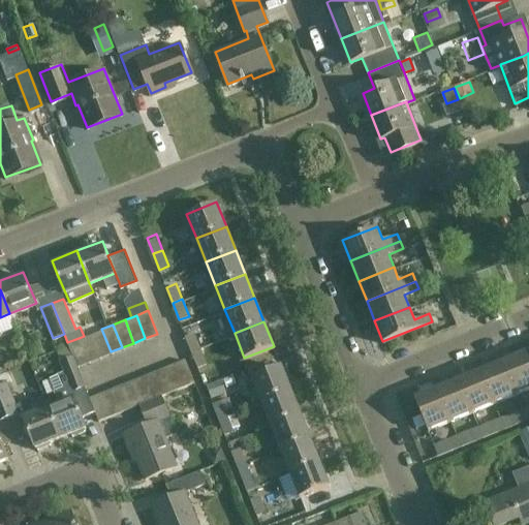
[(111,351),(101,329),(90,334),(99,357),(111,351)]
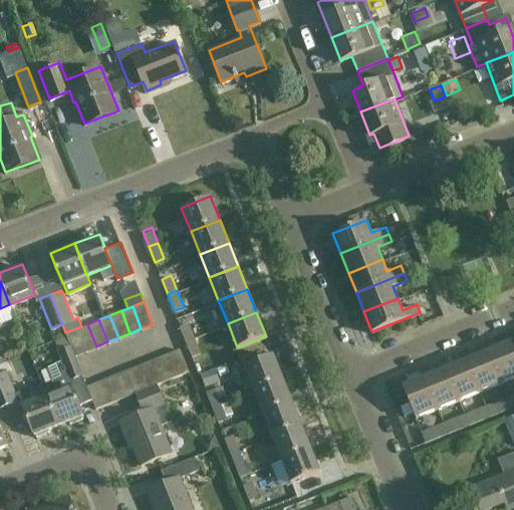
[(179,323),(186,340),(195,336),(189,319),(179,323)]
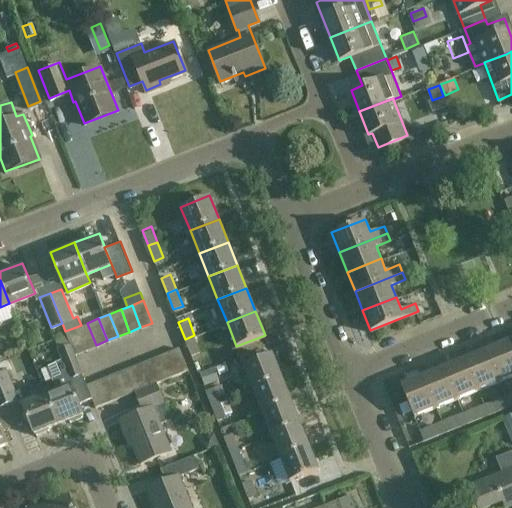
[(96,345),(87,323),(81,325),(76,327),(85,349),(96,345)]
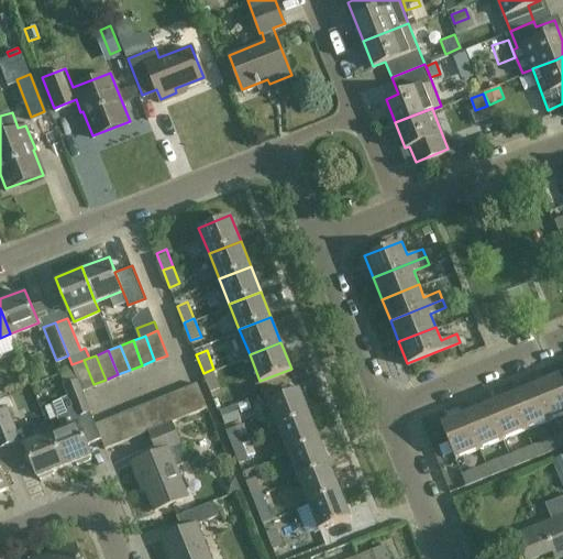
[(94,384),(84,360),(72,364),(73,368),(77,376),(81,388),(94,384)]
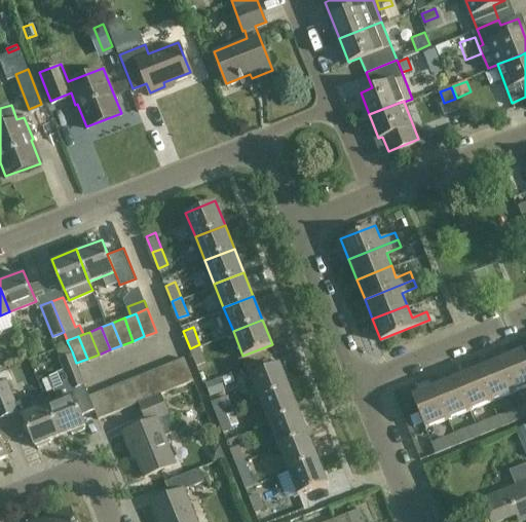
[(68,343),(57,347),(60,357),(72,351),(68,343)]
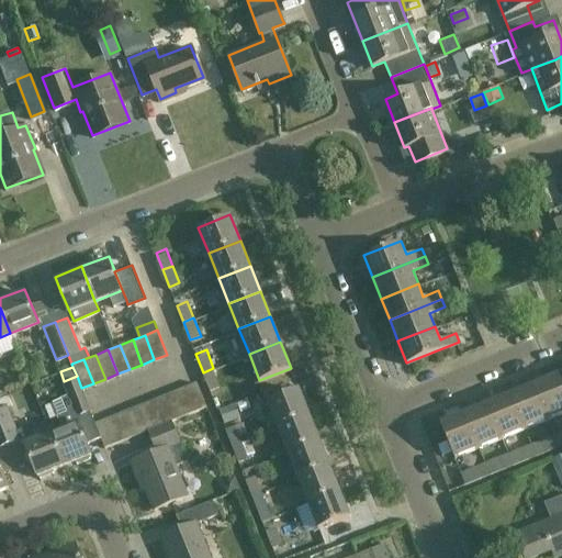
[(221,387),(213,368),(203,372),(211,390),(221,387)]
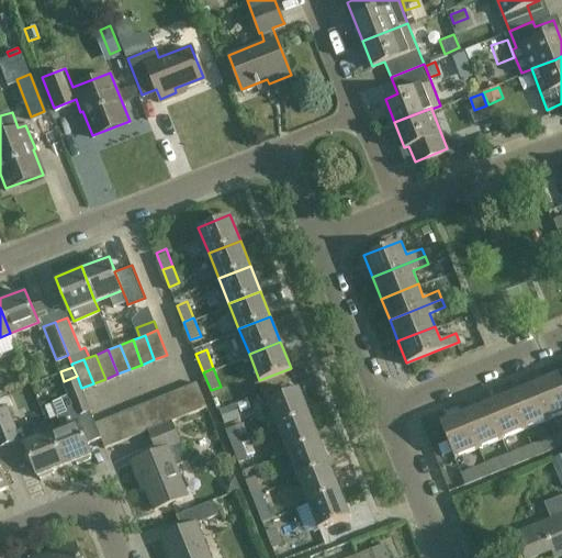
[(561,383),(558,372),(534,382),(548,417),(561,411),(561,383)]
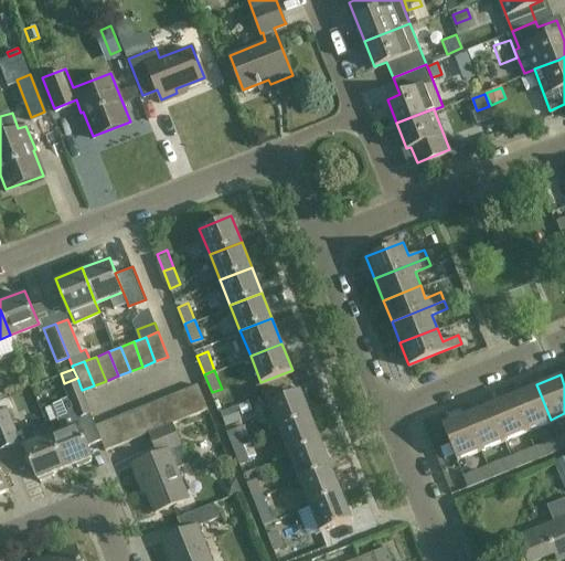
[(64,383),(63,383),(68,395),(68,397),(77,417),(91,412),(82,390),(77,378),(64,383)]
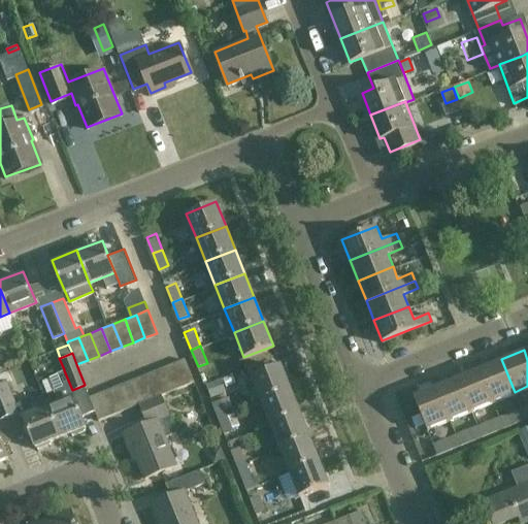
[(193,381),(184,357),(173,362),(183,385),(193,381)]
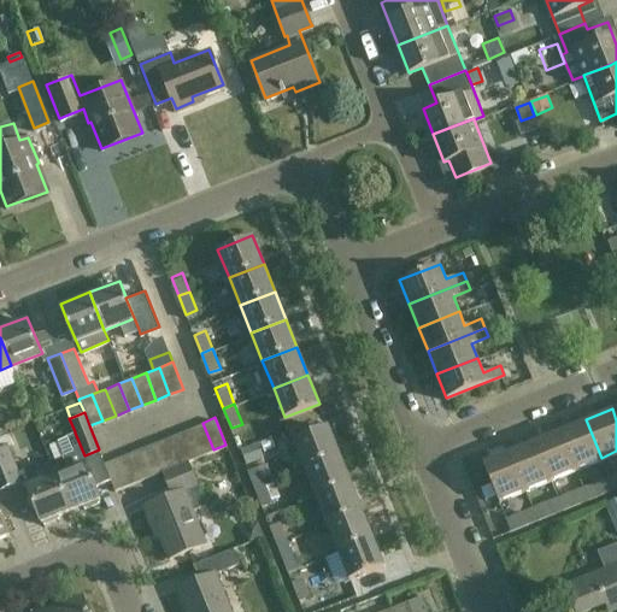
[(601,458),(586,419),(560,429),(576,468),(601,458)]
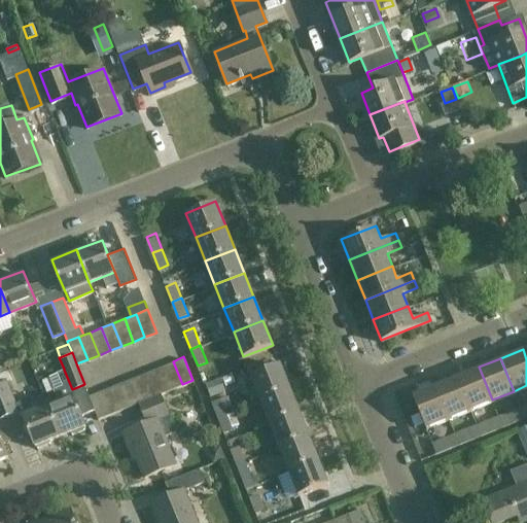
[(182,384),(173,361),(162,365),(171,388),(182,384)]
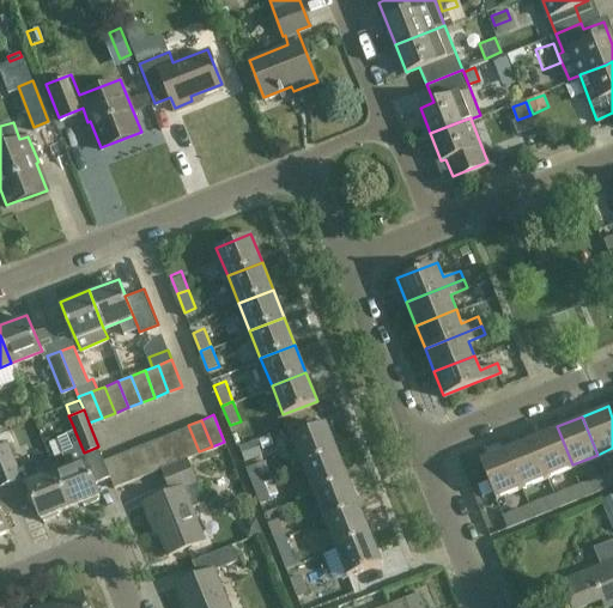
[(291,436),(303,463),(337,450),(326,421),(291,436)]
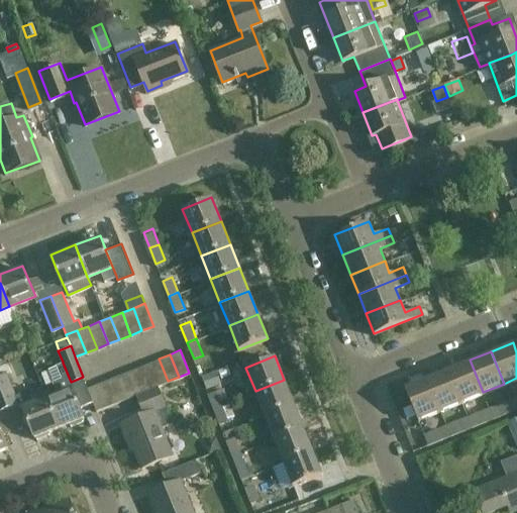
[(168,381),(159,358),(148,363),(158,385),(168,381)]
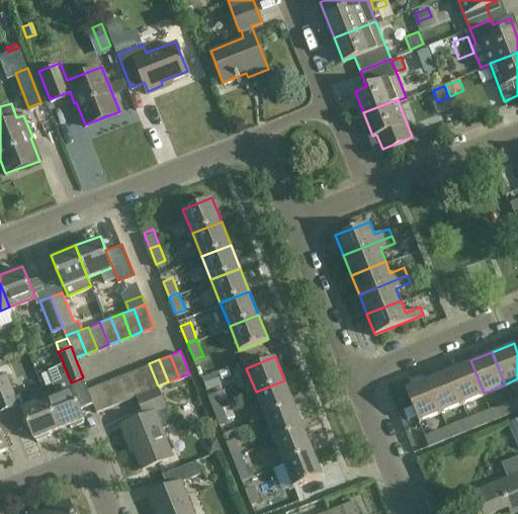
[(7,360),(0,363),(0,389),(7,408),(18,403),(6,373),(11,371),(7,360)]
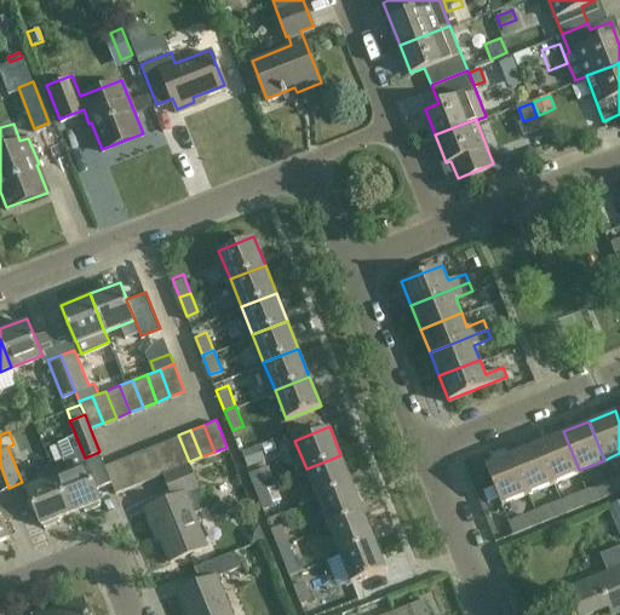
[(579,470),(563,431),(538,442),(554,481),(579,470)]
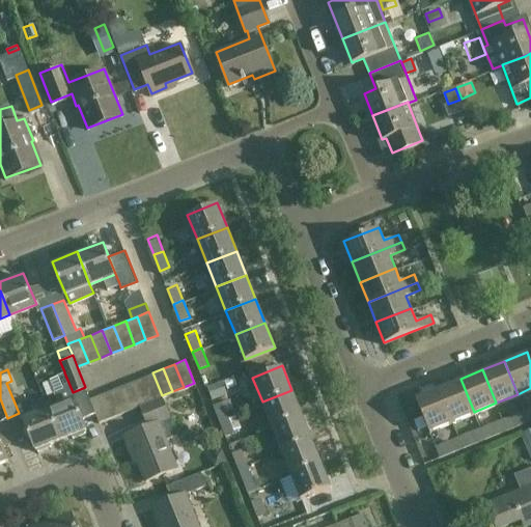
[(58,403),(48,407),(60,438),(70,434),(72,436),(85,431),(85,427),(81,418),(91,413),(95,412),(89,397),(85,387),(73,392),(64,372),(58,376),(63,388),(55,391),(59,401),(58,403)]
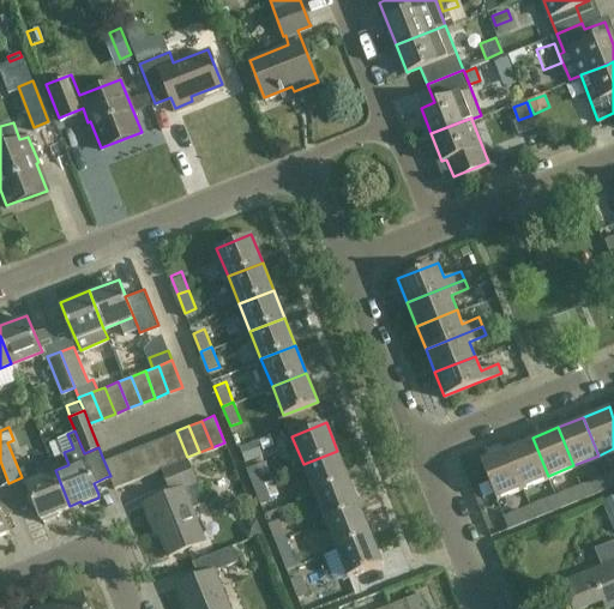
[(187,457),(176,430),(164,435),(175,462),(187,457)]
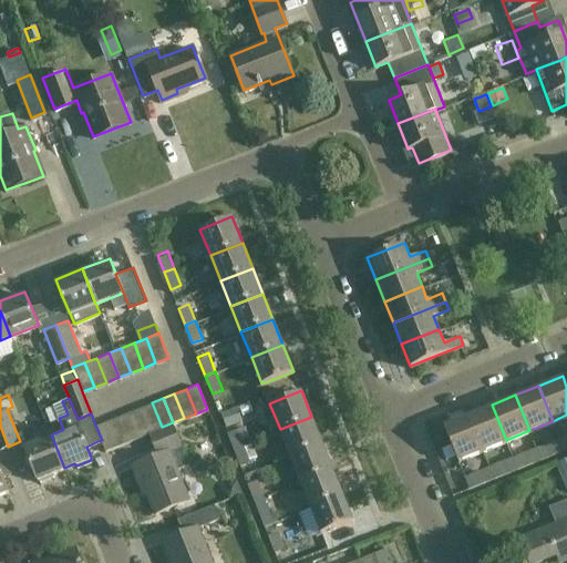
[(162,427),(152,402),(141,407),(151,431),(162,427)]
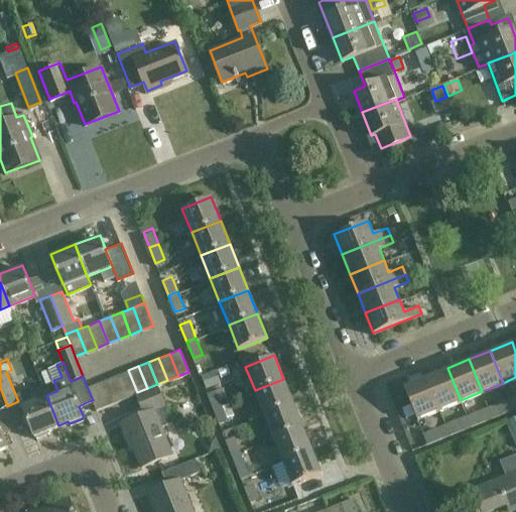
[(216,368),(202,374),(206,384),(220,378),(216,368)]
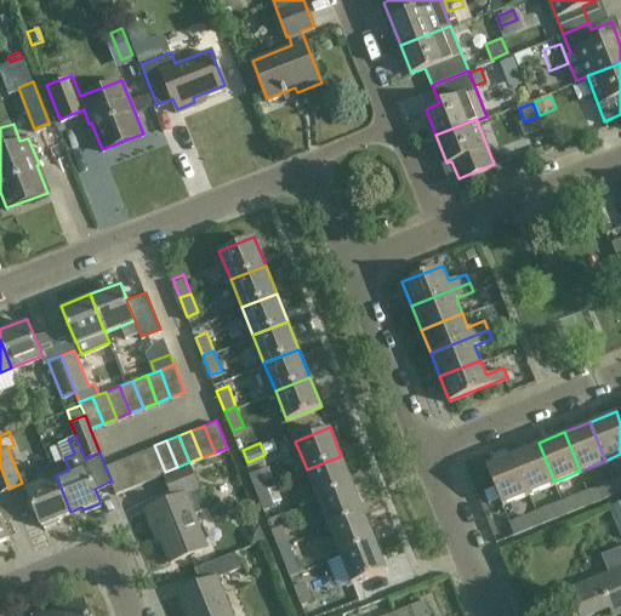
[(554,482),(539,443),(513,452),(529,491),(554,482)]
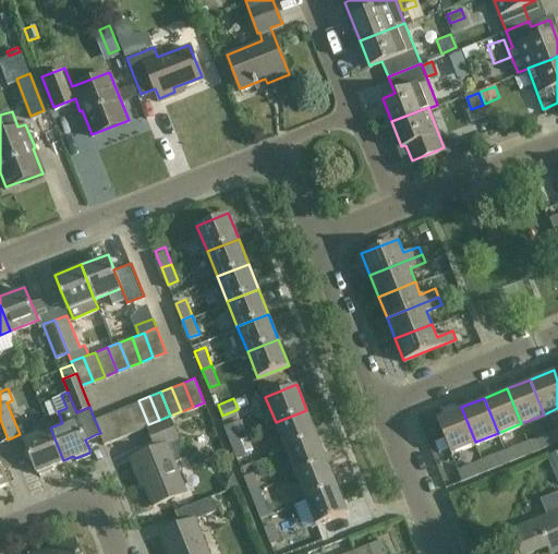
[(148,424),(138,400),(128,405),(137,429),(148,424)]
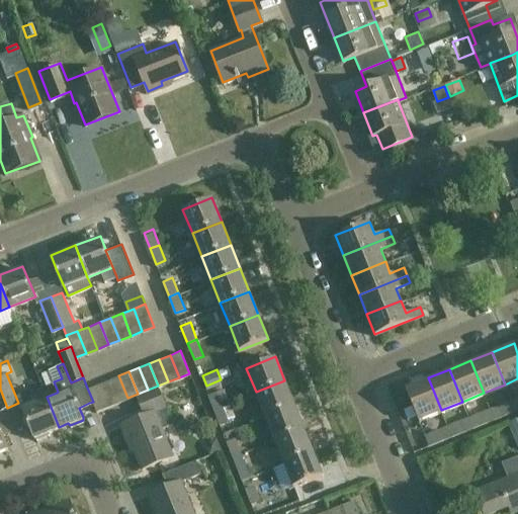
[(127,398),(118,375),(107,379),(117,402),(127,398)]
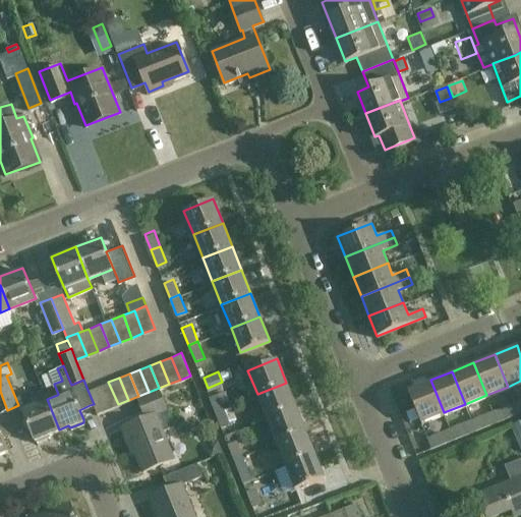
[(444,412),(430,380),(407,389),(414,404),(419,416),(421,421),(444,412)]
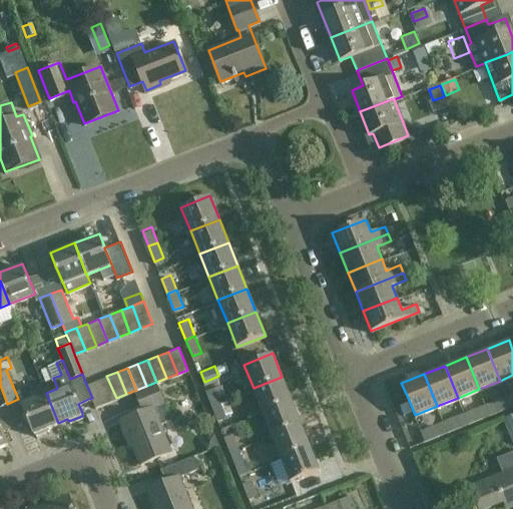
[(116,398),(106,376),(96,380),(106,402),(116,398)]
